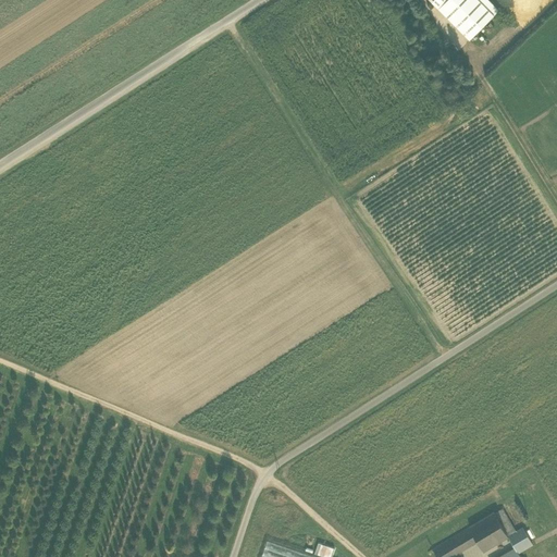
[(430,0),(470,39),(498,11),(487,0),(430,0)]
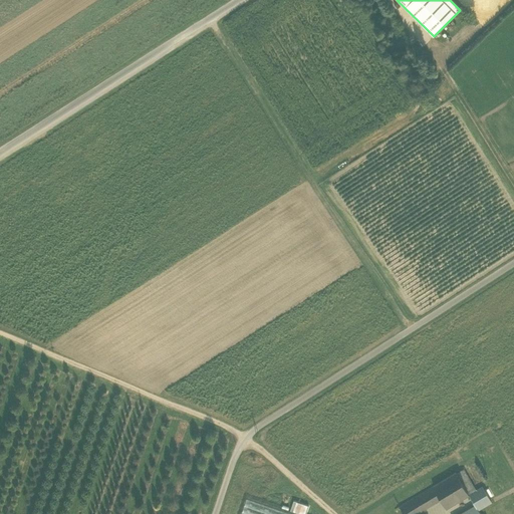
[(464,469),(456,473),(469,495),(468,495),(475,506),(475,505),(478,510),(491,502),(482,486),(476,490),(464,469)]
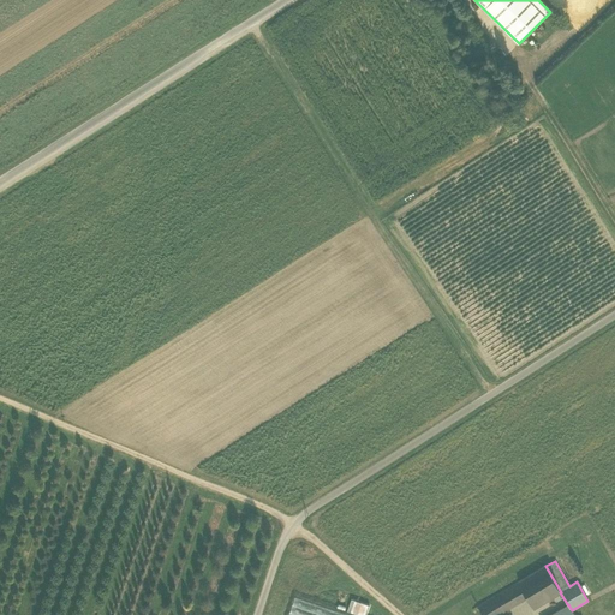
[(533,608),(560,592),(561,592),(545,566),(518,581),(527,597),(533,608)]
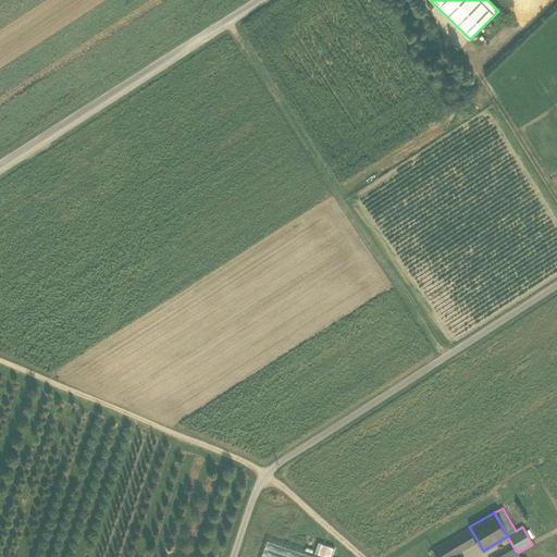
[(478,541),(469,527),(458,534),(466,547),(478,541)]
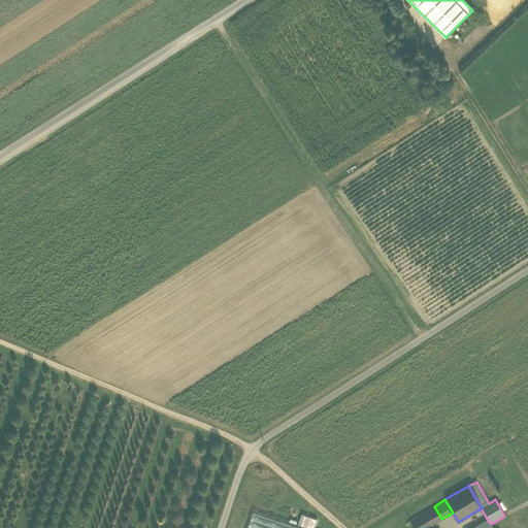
[(428,509),(435,523),(441,519),(434,506),(428,509)]
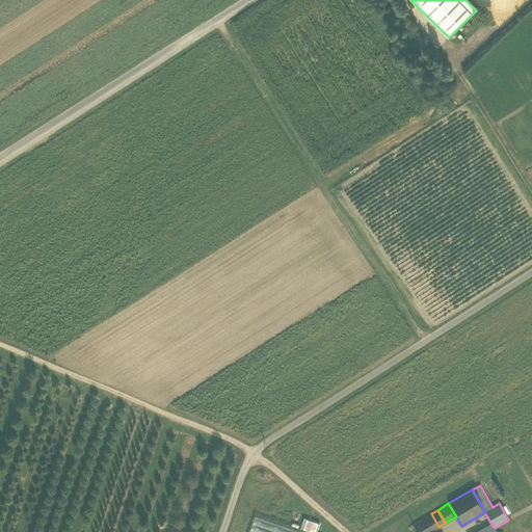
[(429,531),(439,527),(431,513),(414,524),(418,531),(429,531)]
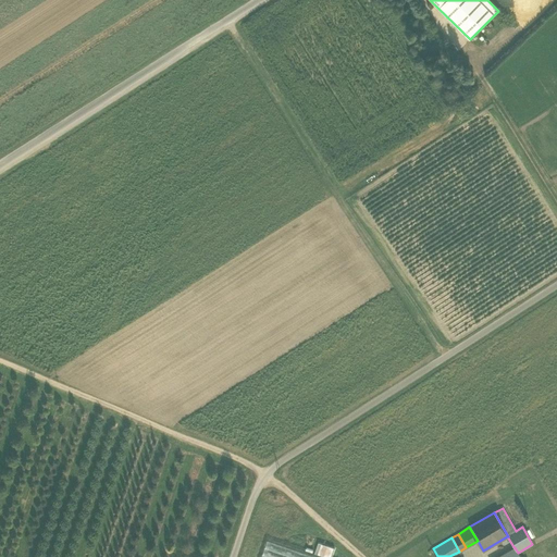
[(261,556),(314,556),(267,541),(261,556)]
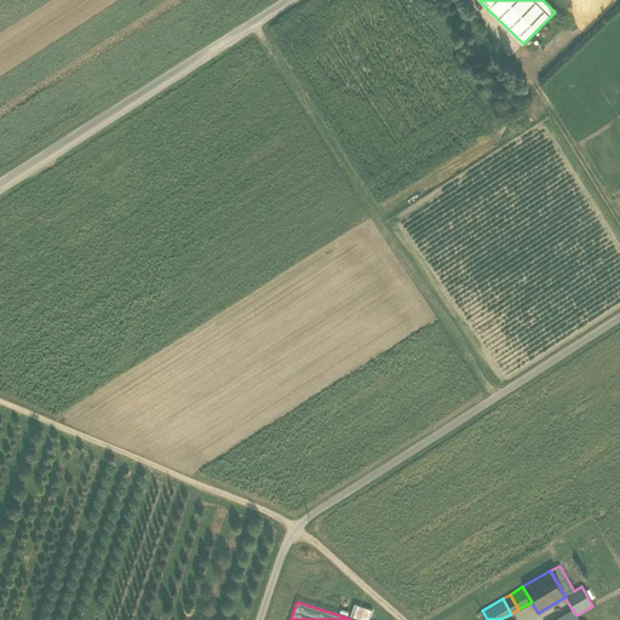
[(555,619),(579,619),(577,615),(573,609),(573,610),(555,619)]
